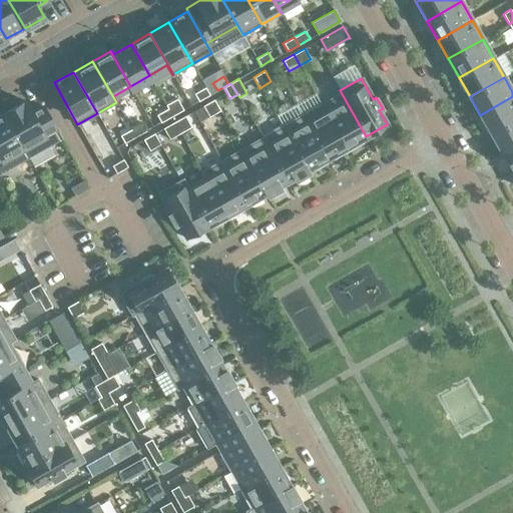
[(194,93),(198,101),(209,95),(204,87),(194,93)]
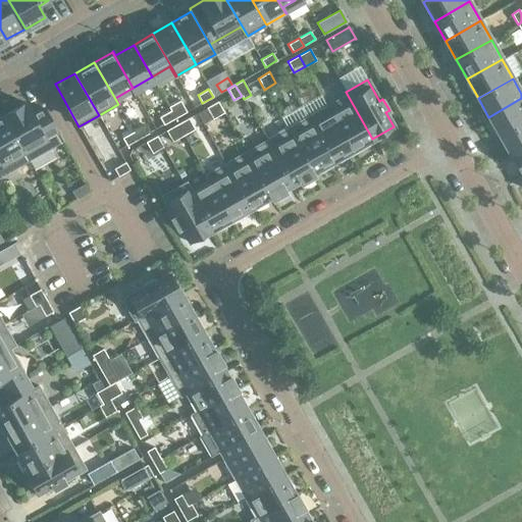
[(372,139),(346,92),(345,93),(347,95),(326,106),(354,153),(368,145),(366,143),(372,139)]
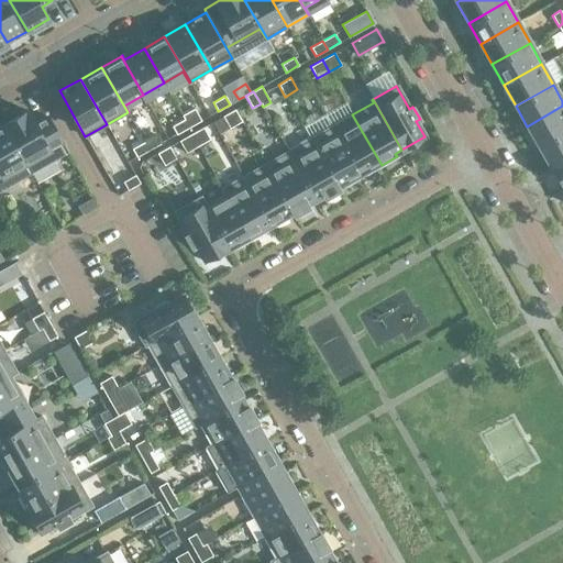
[(562,133),(562,106),(527,127),(539,147),(562,133)]
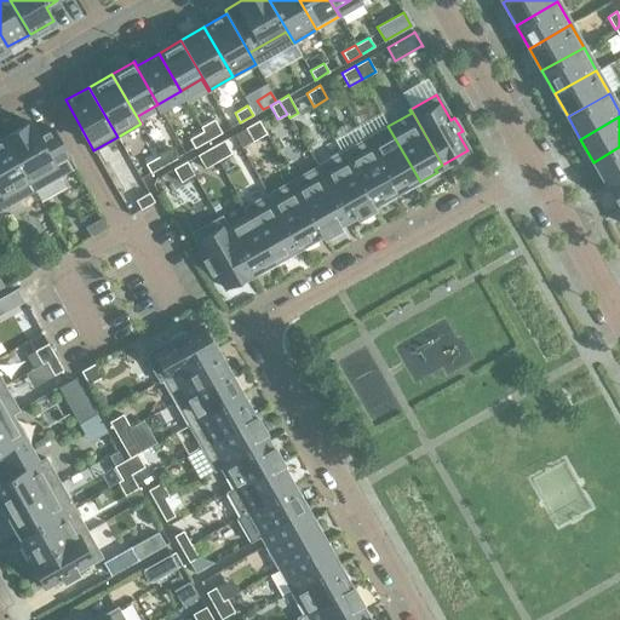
[(208,141),(222,133),(213,120),(200,127),(202,131),(208,141)]
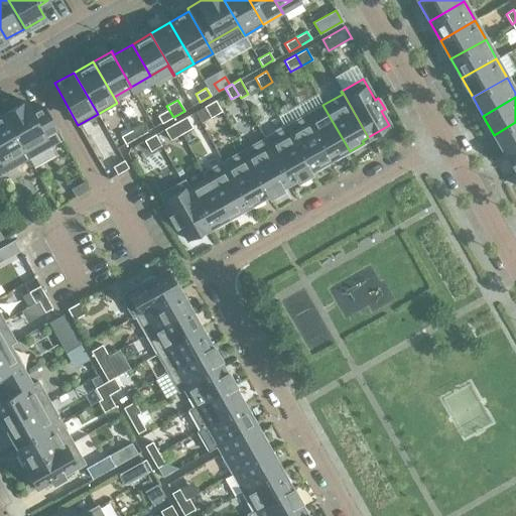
[(204,107),(210,118),(221,111),(215,101),(204,107)]
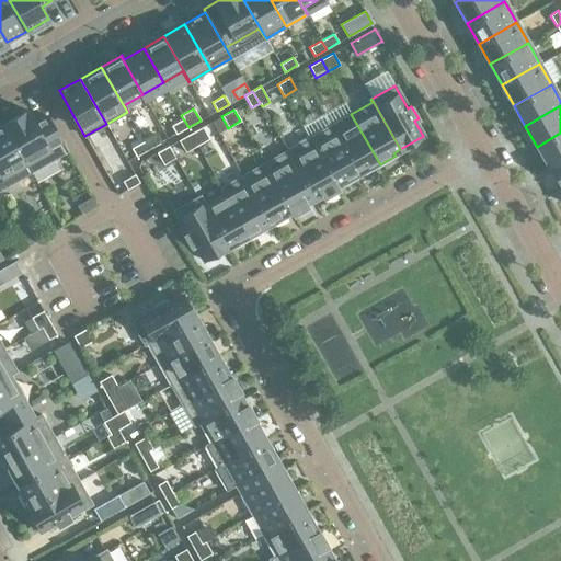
[(67,151),(45,116),(34,123),(26,111),(3,124),(31,172),(67,151)]
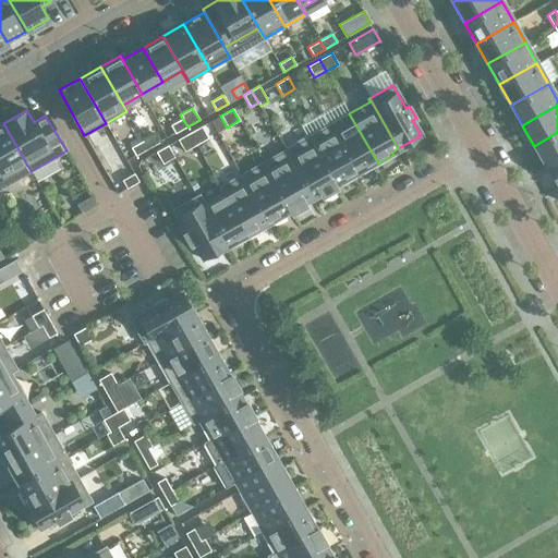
[(378,164),(349,113),(328,125),(355,173),(362,170),(363,172),(378,164)]
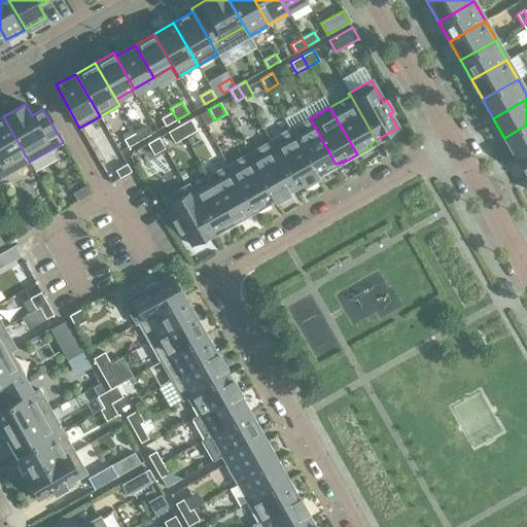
[(161,118),(165,126),(177,119),(172,111),(161,118)]
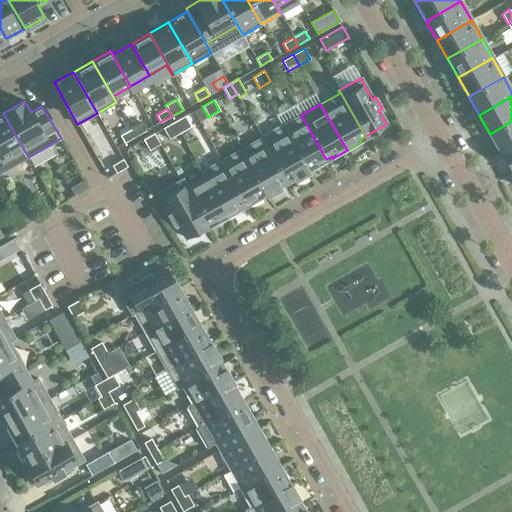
[(0,172),(28,157),(3,113),(0,114),(0,172)]
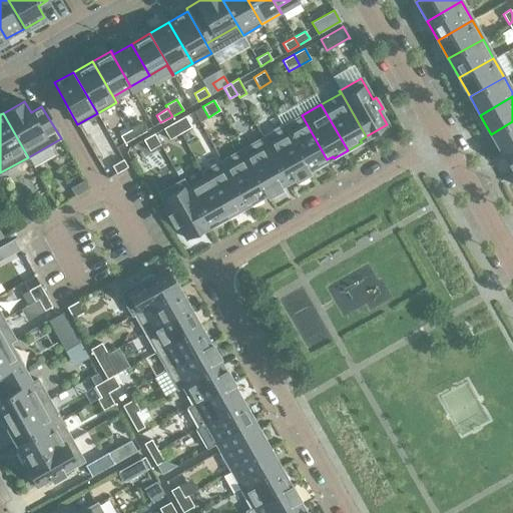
[(327,159),(302,115),(282,126),(308,173),(309,172),(308,169),(313,166),(314,169),(325,163),(324,161),(327,159)]
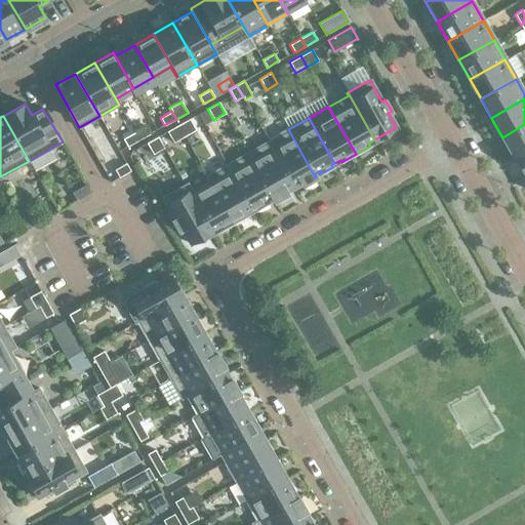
[(189,119),(178,125),(185,136),(196,130),(189,119)]
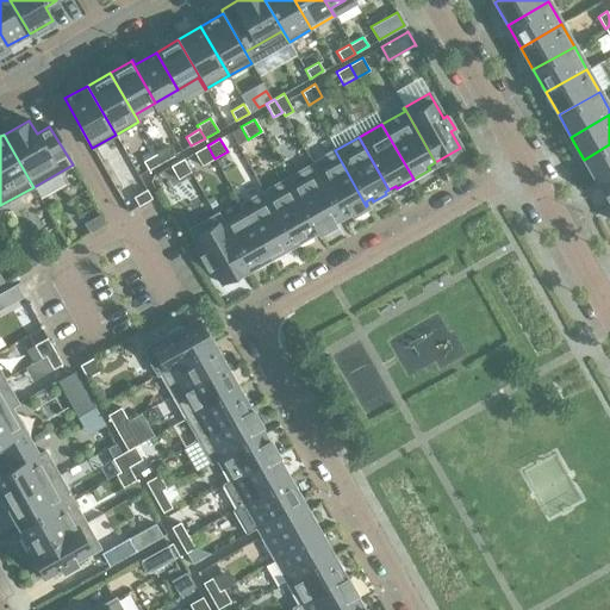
[(609,144),(584,160),(597,182),(609,174),(609,144)]
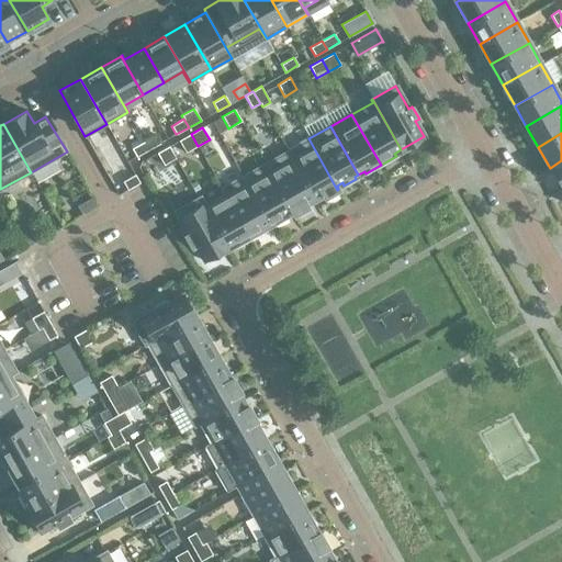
[(191,134),(179,141),(186,153),(198,146),(191,134)]
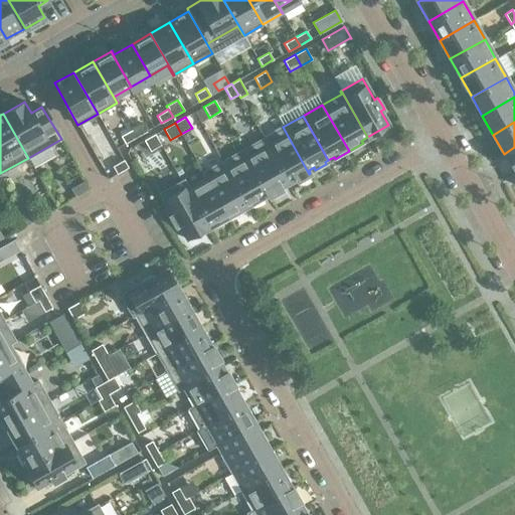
[(143,124),(132,130),(136,138),(147,131),(143,124)]
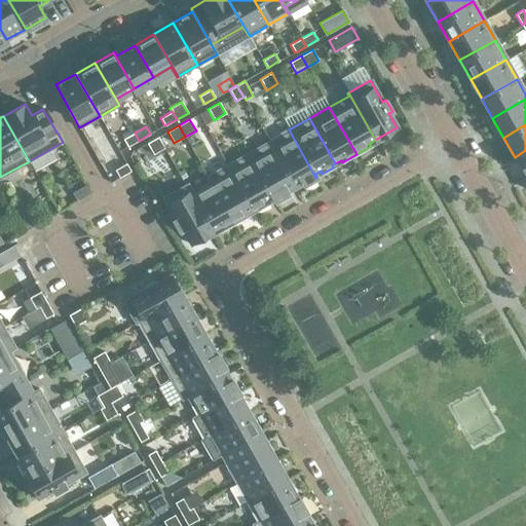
[(268,142),(294,186),(301,182),(303,185),(315,178),(289,129),(268,142)]
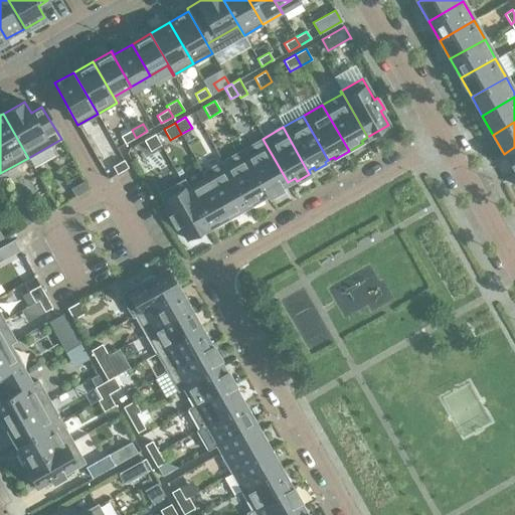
[(121,136),(125,144),(136,138),(132,130),(121,136)]
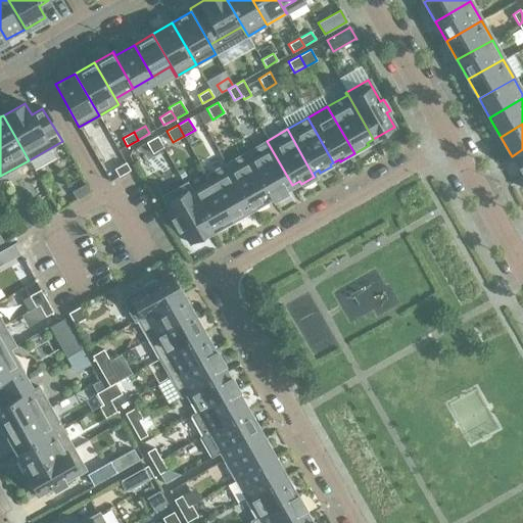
[(146,142),(152,153),(163,147),(157,136),(146,142)]
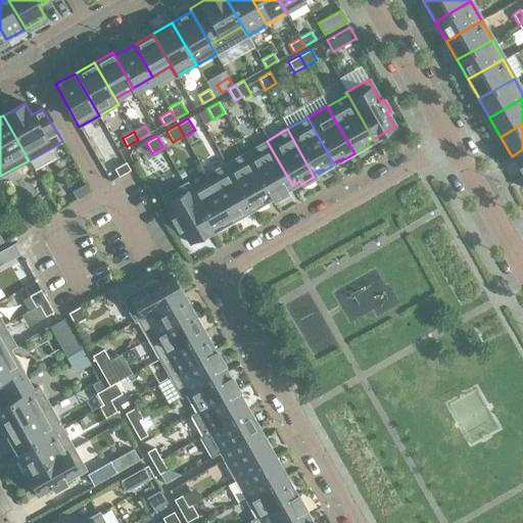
[(246,152),(273,199),(286,192),(285,189),(292,185),(267,141),(246,152)]
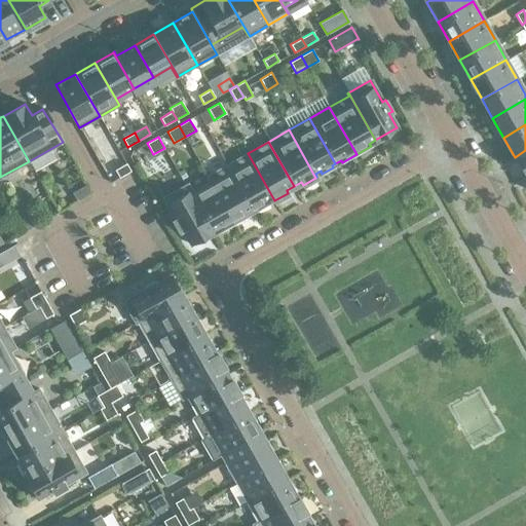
[(525,175),(525,150),(515,157),(525,176),(525,175)]
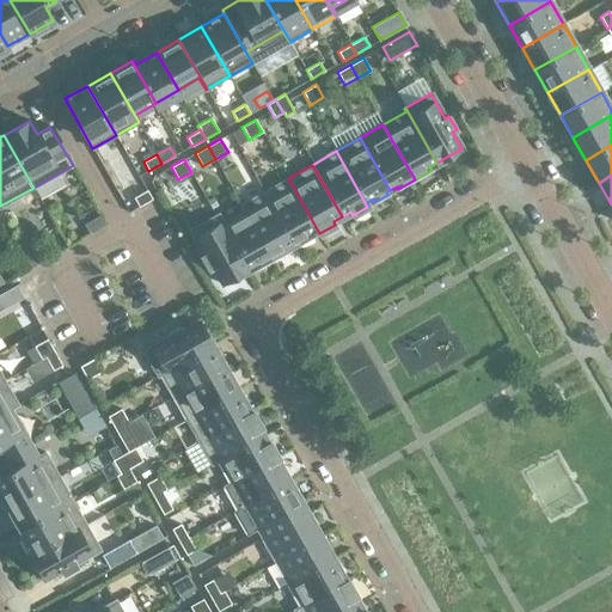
[(298,242),(299,245),(312,238),(311,234),(317,231),(318,234),(319,233),(288,178),(264,193),(294,244),(298,242)]
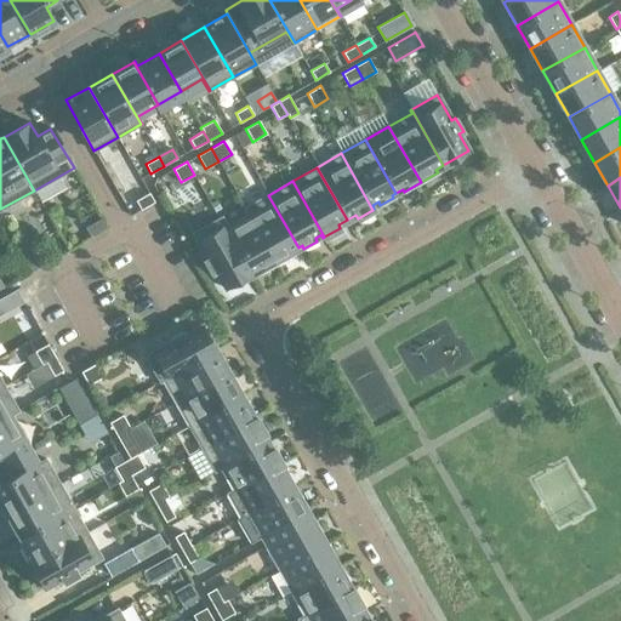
[(135,200),(141,210),(154,201),(149,193),(135,200)]
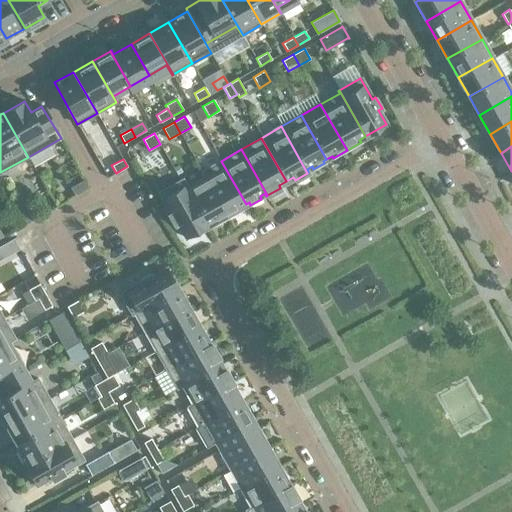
[(202,171),(228,217),(241,210),(240,207),(246,204),(221,161),(202,171)]
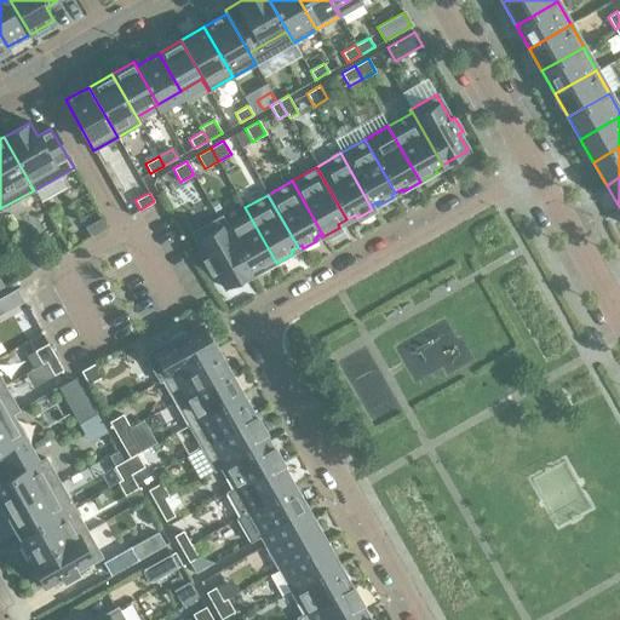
[(218,218),(250,274),(256,270),(258,274),(276,263),(245,207),(244,208),(247,216),(225,228),(219,217),(218,218)]
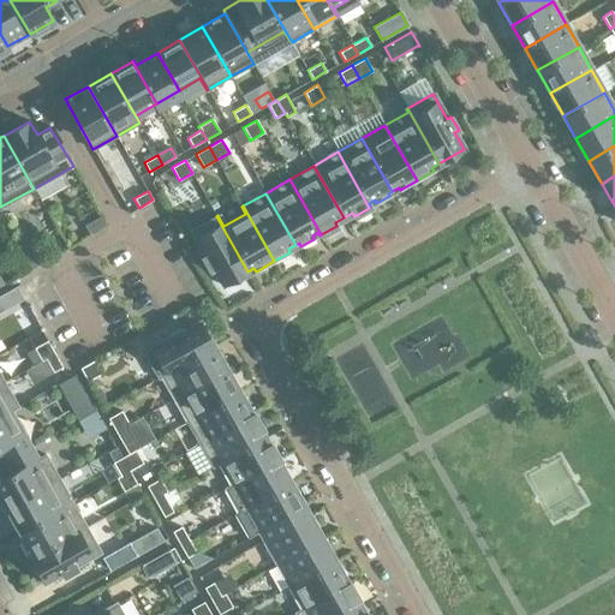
[(100,215),(84,225),(90,236),(106,227),(100,215)]
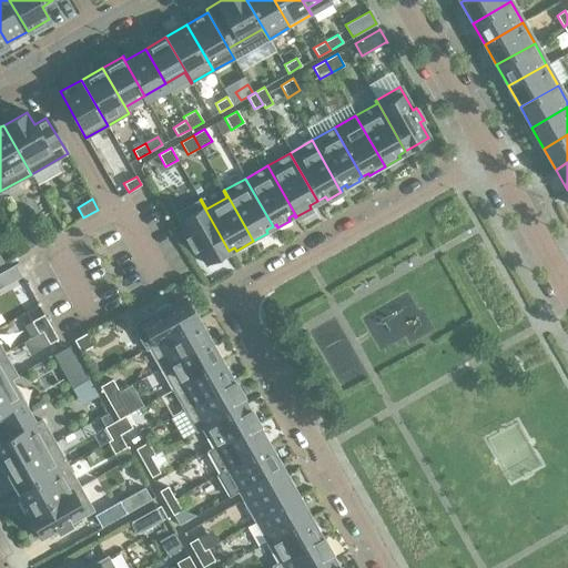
[(206,264),(229,251),(200,200),(176,213),(190,235),(186,237),(193,251),(198,249),(206,264)]
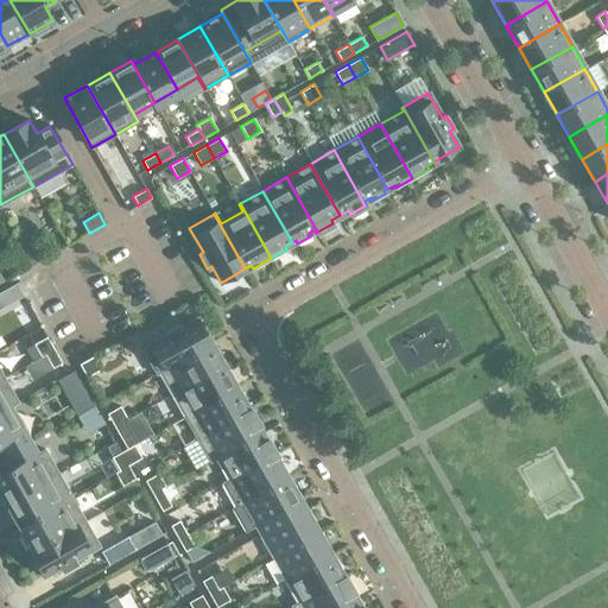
[(21,254),(30,268),(39,263),(31,248),(21,254)]
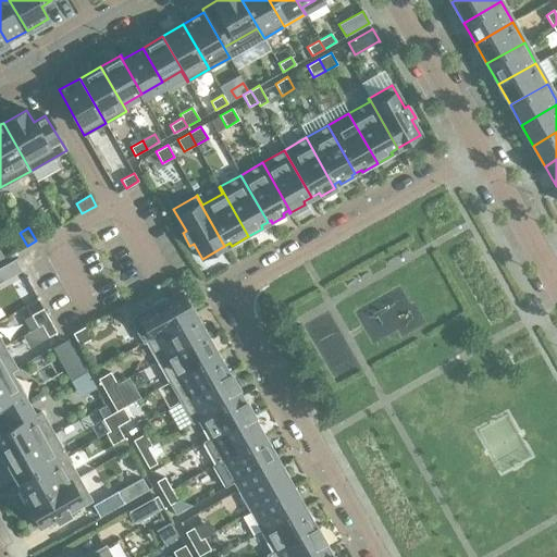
[(0,283),(22,271),(15,259),(0,267),(0,283)]
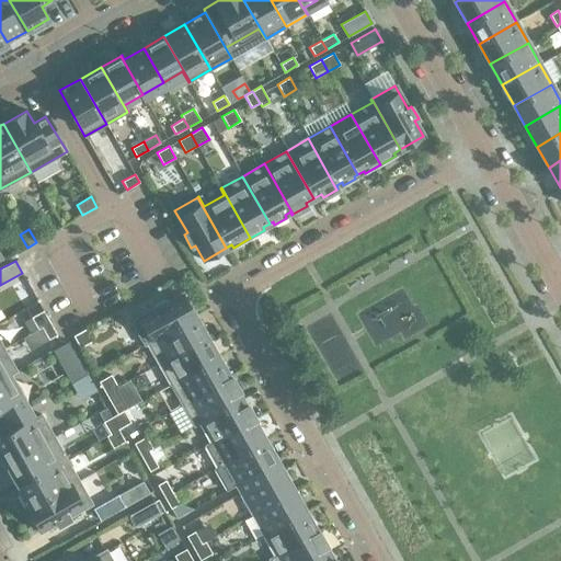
[(195,316),(191,309),(182,294),(167,302),(164,299),(152,306),(155,310),(132,323),(144,344),(195,316)]
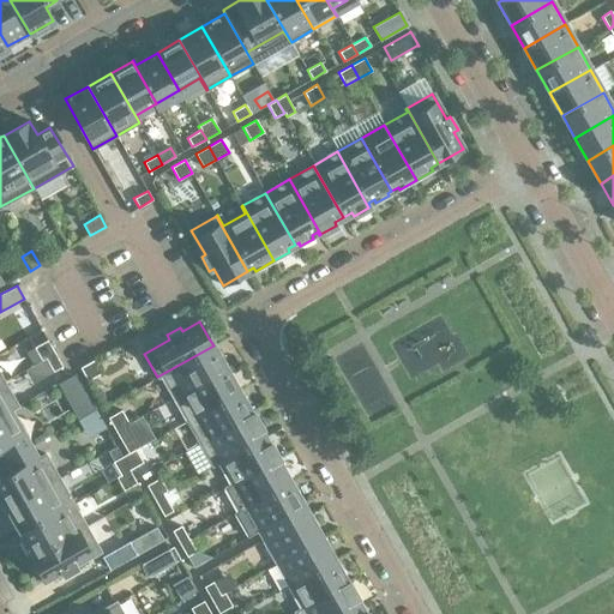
[(41,361),(46,359),(54,353),(47,339),(34,348),(41,361)]
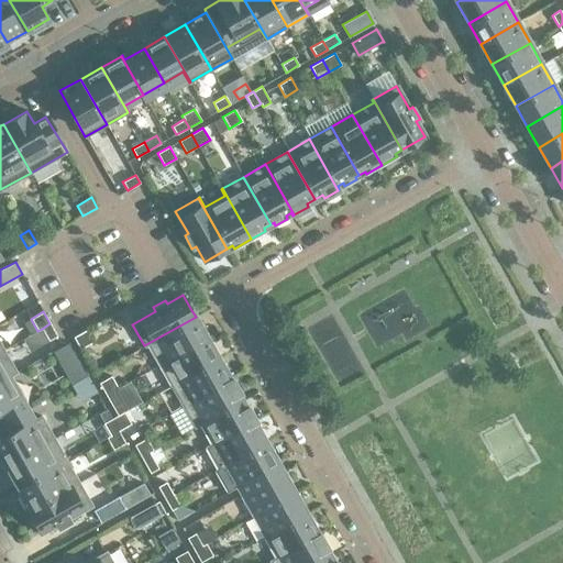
[(207,338),(199,323),(196,317),(144,345),(145,346),(148,345),(159,366),(207,338)]
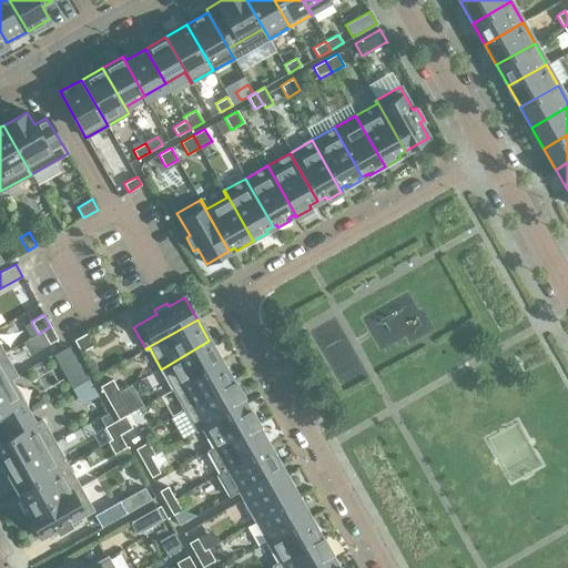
[(58,338),(50,326),(42,332),(49,344),(58,338)]
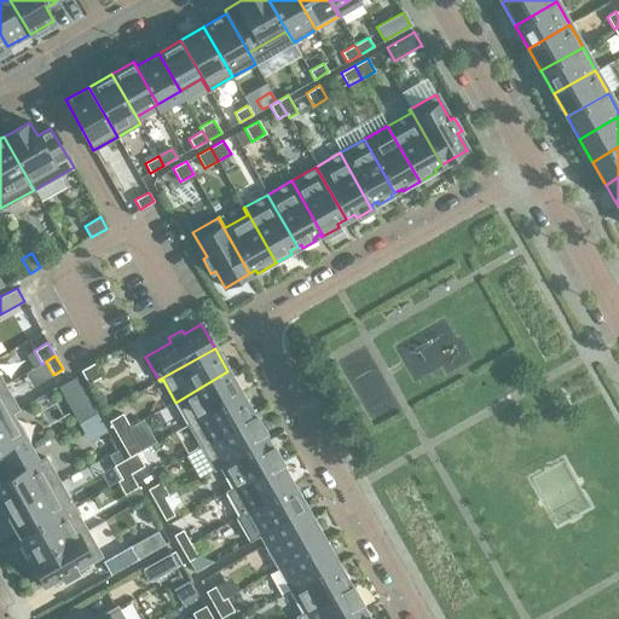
[(94,363),(80,370),(88,383),(102,376),(94,363)]
